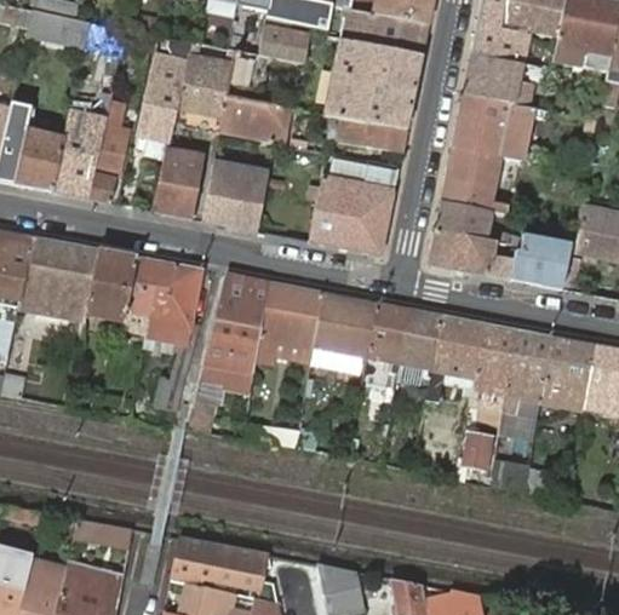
[(270,0),(269,7),(268,17),(294,22),(327,29),(332,1),(326,0),(270,0)]
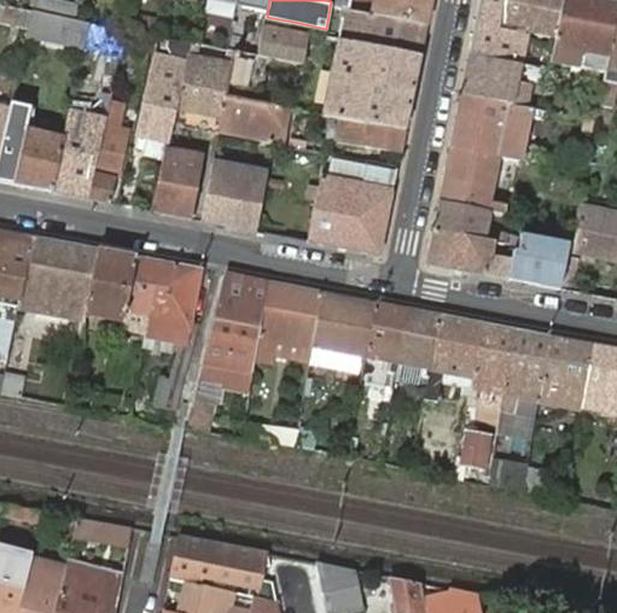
[(377,0),(376,11),(428,22),(431,0),(377,0)]
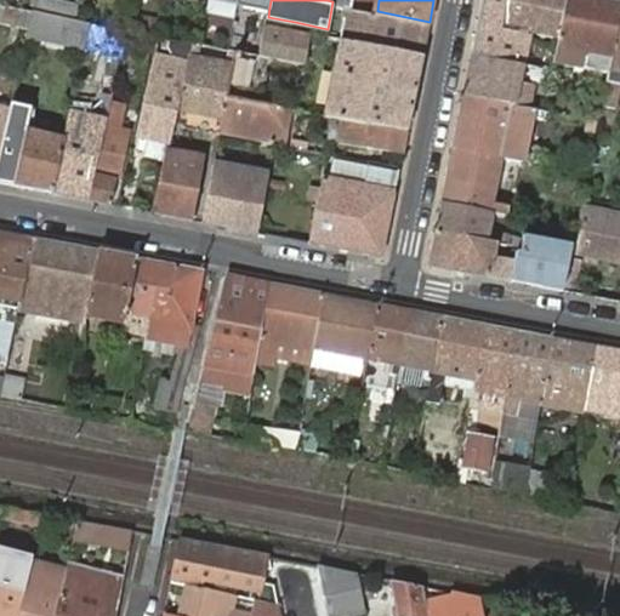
[(527,52),(530,32),(505,26),(508,0),(482,0),(473,52),(540,64),(542,56),(527,52)]
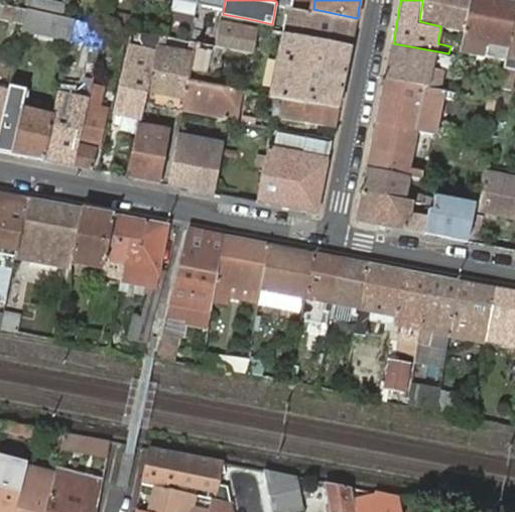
[(422,0),(419,21),(440,26),(441,21),(466,26),(470,0),(422,0)]
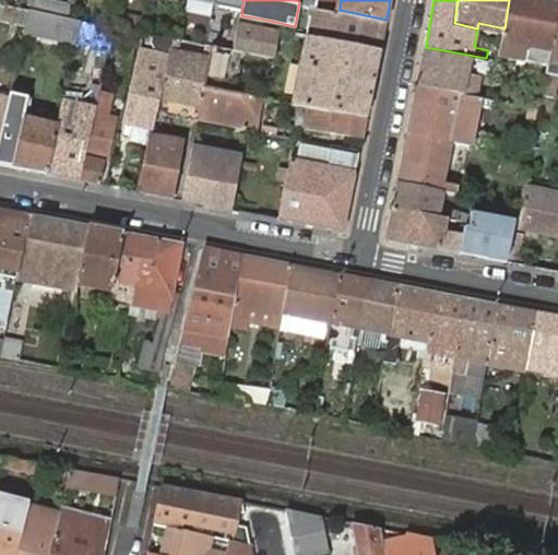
[(557,1),(553,0),(509,0),(505,28),(499,52),(547,62),(557,11),(557,1)]
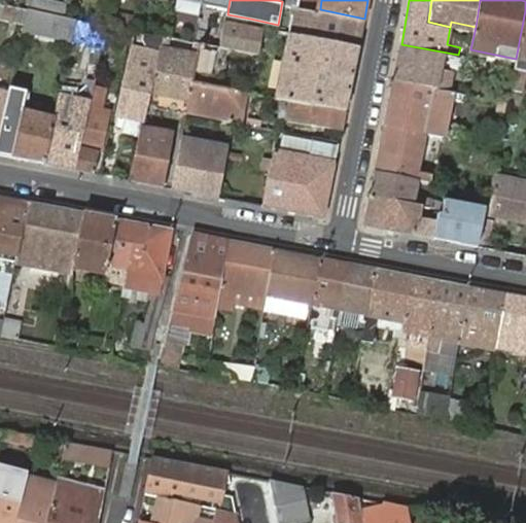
[(48,3),(46,9),(65,12),(66,6),(48,3)]
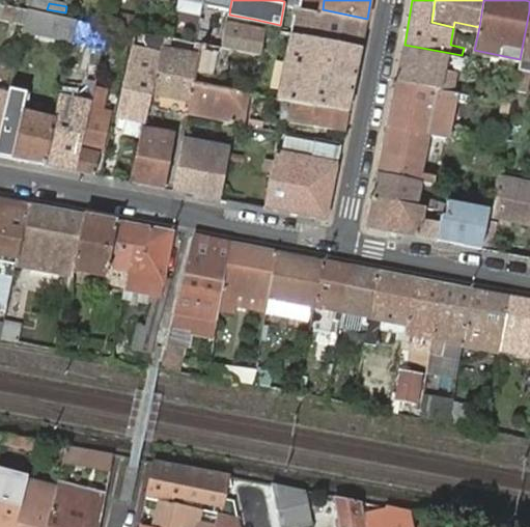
[(298,15),(294,32),(361,47),(367,19),(323,9),(303,5),(294,3),(291,12),(298,15)]
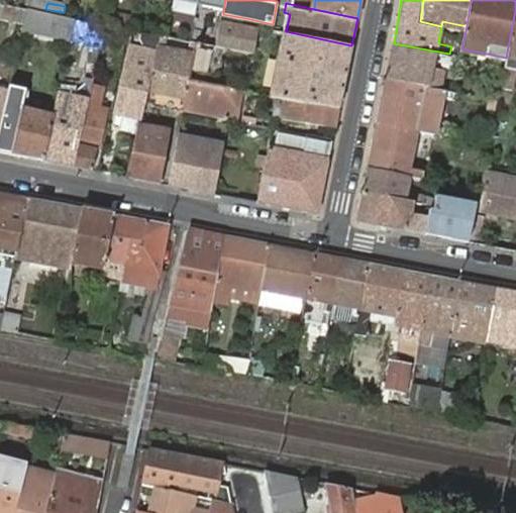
[(45,9),(26,5),(21,25),(70,37),(74,15),(64,12),(45,9)]
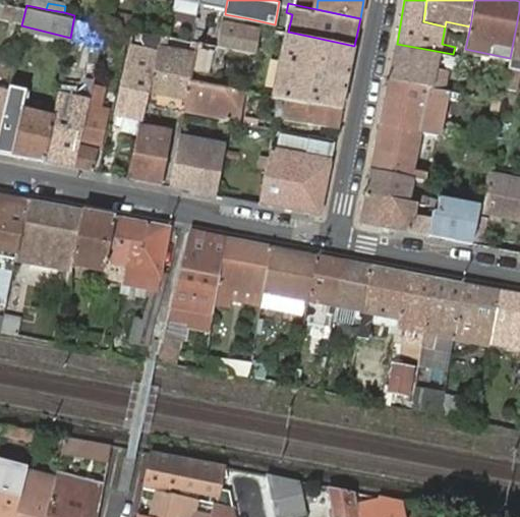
[(519,10),(510,58),(505,87),(517,88),(518,85),(519,79),(519,10)]
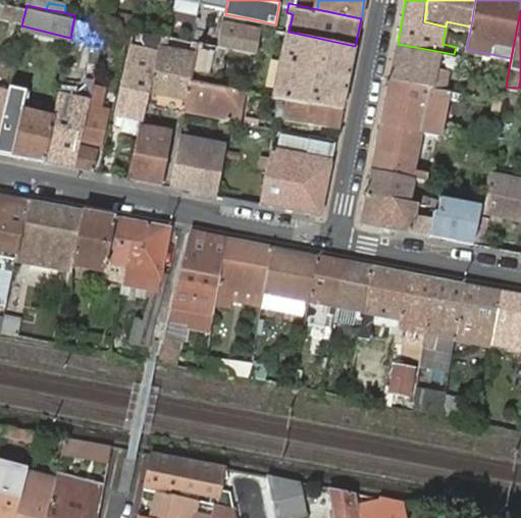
[(256,53),(261,31),(246,27),(248,18),(225,14),(219,46),(256,53)]
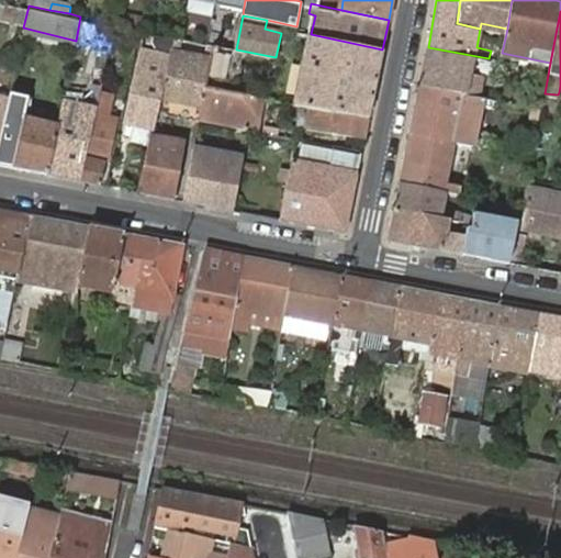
[(80,17),(76,41),(108,49),(112,30),(92,24),(93,19),(80,17)]
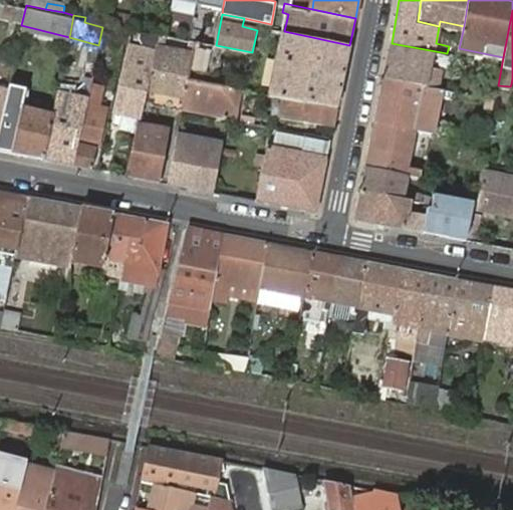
[(145,31),(159,33),(165,35),(168,23),(148,18),(145,31)]
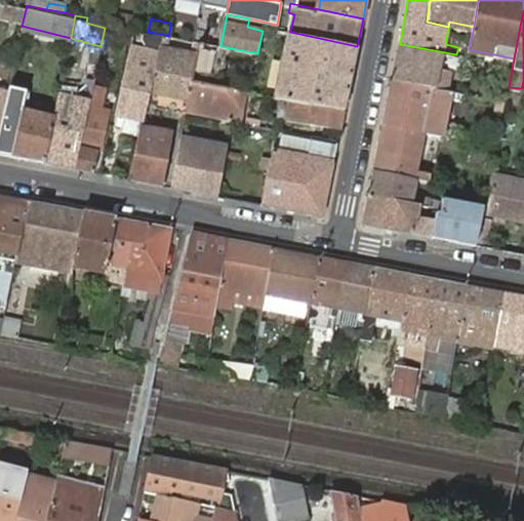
[(144,118),(151,87),(161,39),(162,34),(148,32),(137,30),(136,36),(139,38),(145,48),(142,50),(132,47),(121,103),(128,104),(125,115),(144,118)]
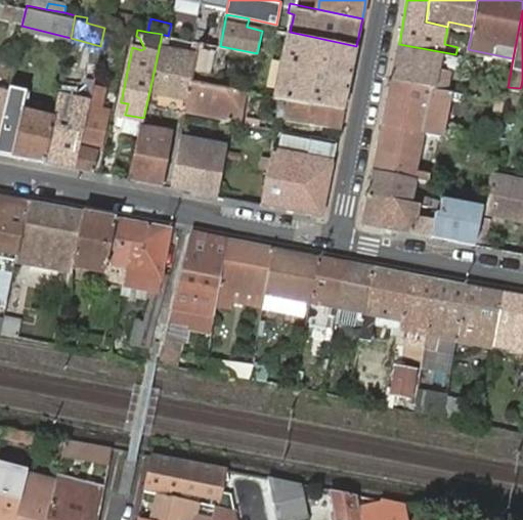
[(285,60),(351,74),(356,46),(290,32),(285,60)]
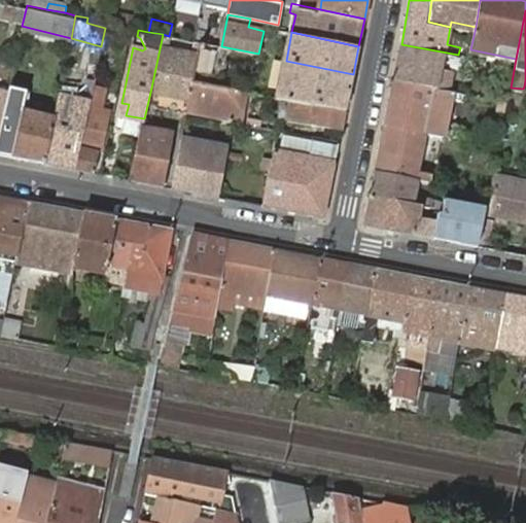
[(151,88),(193,96),(195,79),(201,47),(162,39),(151,88)]
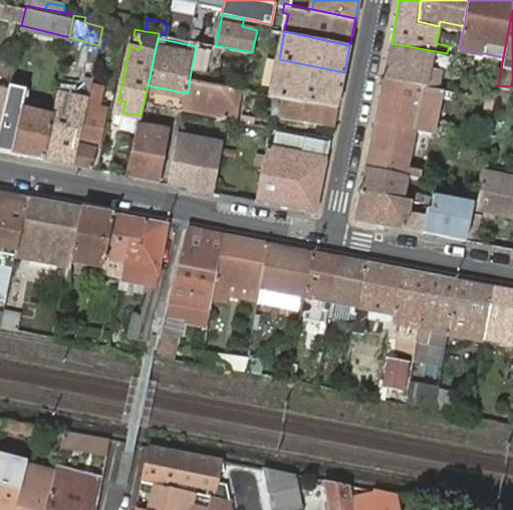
[(447,53),(392,43),(385,76),(439,87),(447,53)]
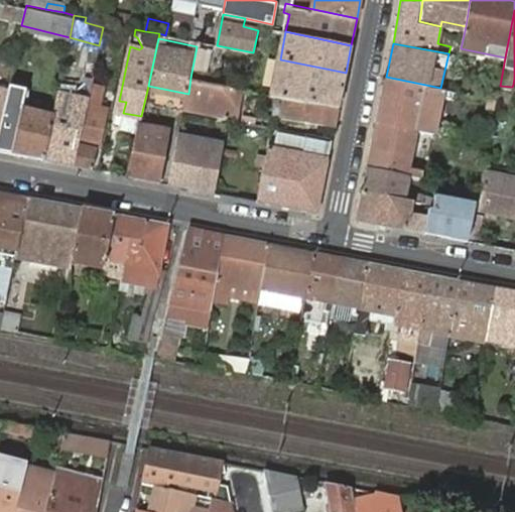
[(87,59),(83,75),(92,78),(95,61),(87,59)]
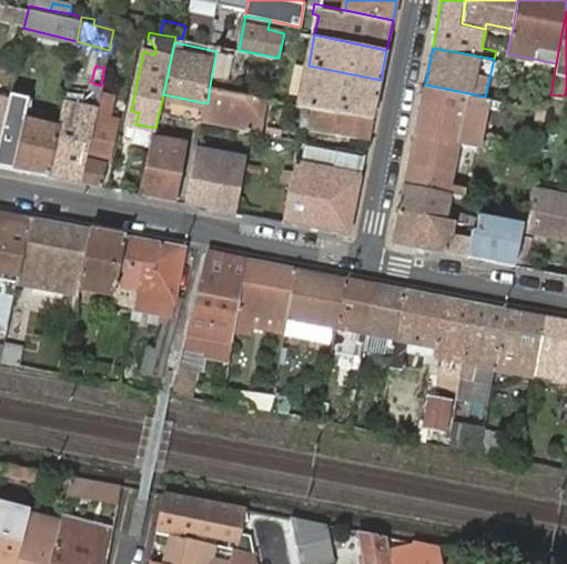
[(300,103),(305,104),(373,119),(381,80),(309,66),(300,103)]
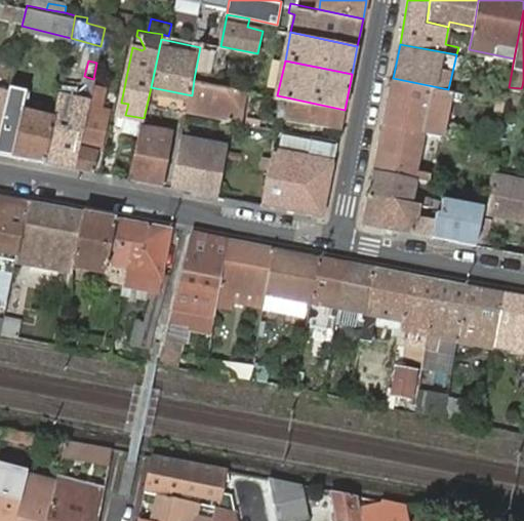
[(59,90),(54,113),(44,161),(75,166),(93,79),(84,76),(80,95),(59,90)]
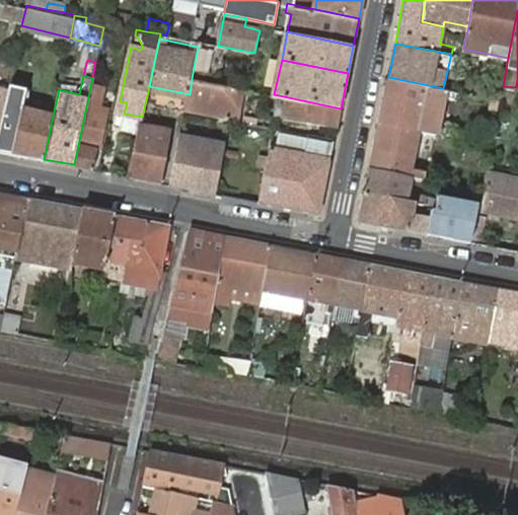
[(445,88),(443,88),(388,77),(380,121),(419,130),(436,133),(445,88)]
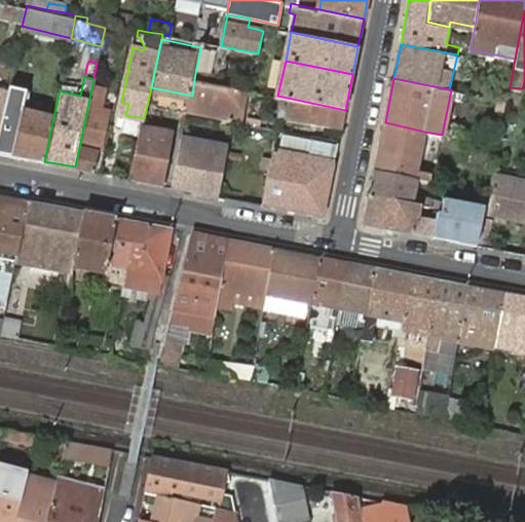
[(94,79),(75,166),(95,172),(108,108),(98,105),(104,81),(94,79)]
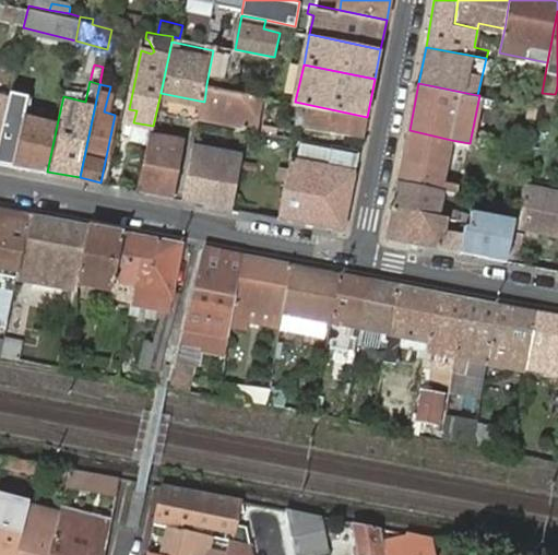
[(201,119),(257,130),(262,95),(206,84),(204,102),(201,119)]
